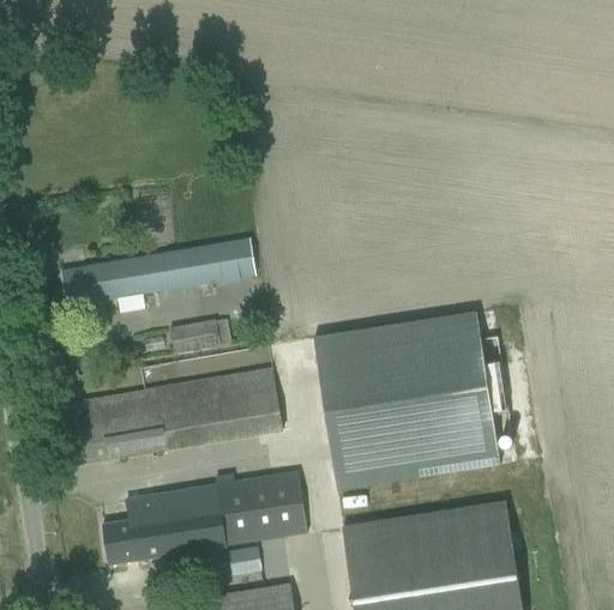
[(86,265),(62,270),(68,305),(92,301),(120,296),(143,293),(146,293),(257,273),(251,237),(86,265)]
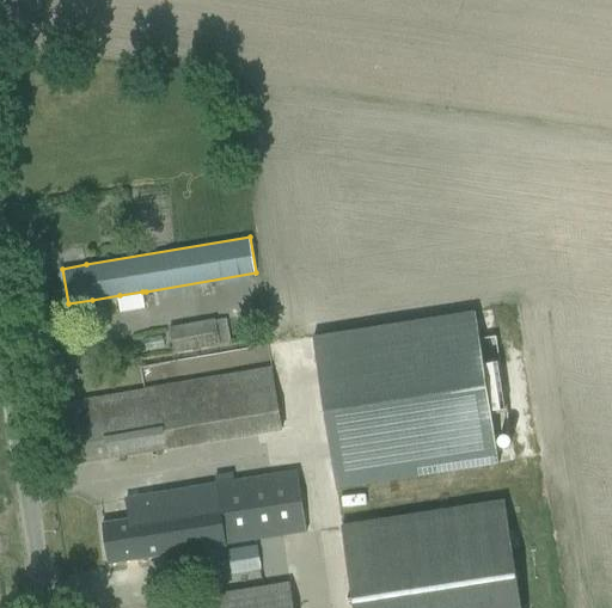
[(475,311),(313,336),(337,486),(499,461),(490,410),(505,407),(497,361),(483,363),(475,311)]
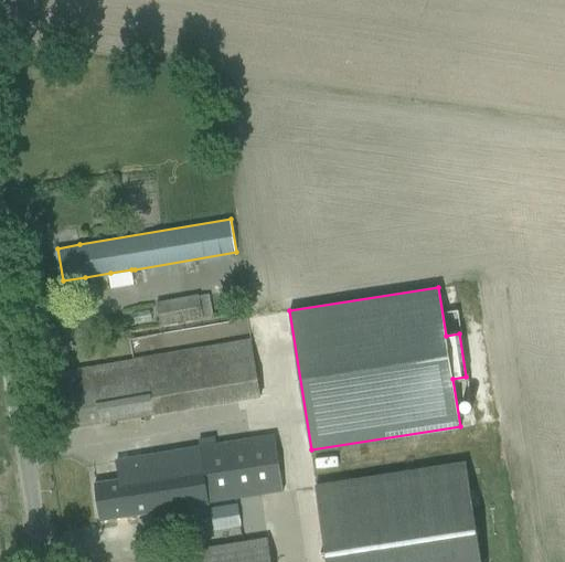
[(157,301),(160,324),(214,316),(211,293),(157,301)]
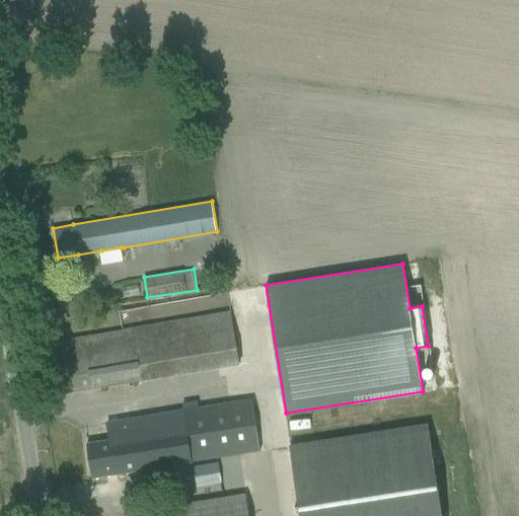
[(47,342),(56,393),(238,362),(229,310),(47,342)]
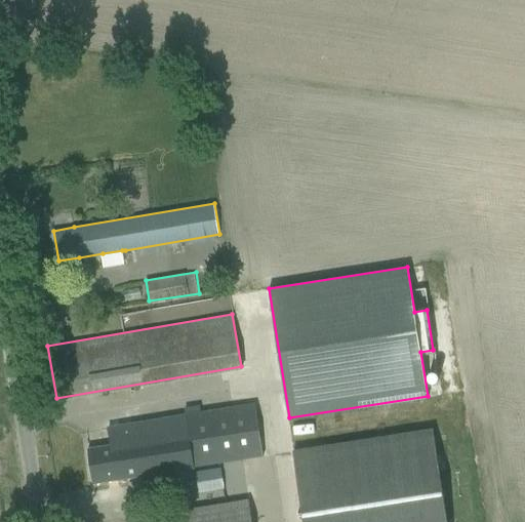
[(201,412),(185,415),(193,467),(216,463),(264,454),(254,404),(208,411),(201,412)]
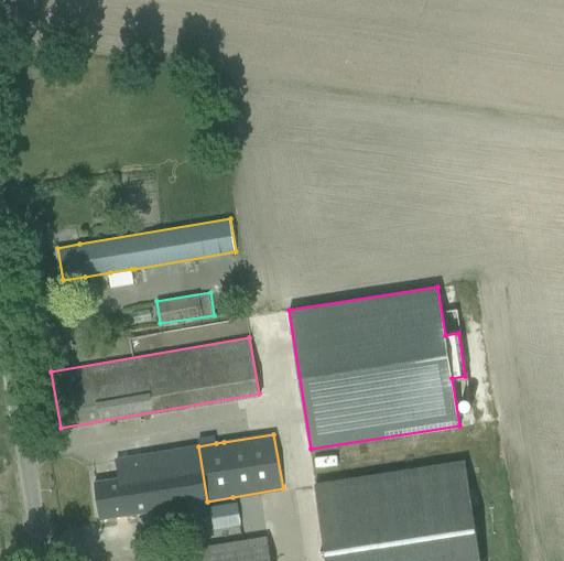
[(119,477),(95,481),(100,518),(122,515),(207,502),(198,446),(138,456),(116,460),(119,477)]
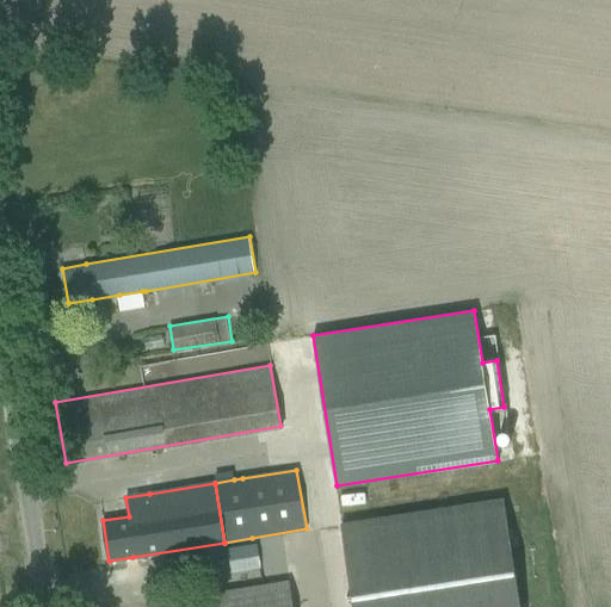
[(519,606),(503,499),(343,524),(355,606),(519,606)]
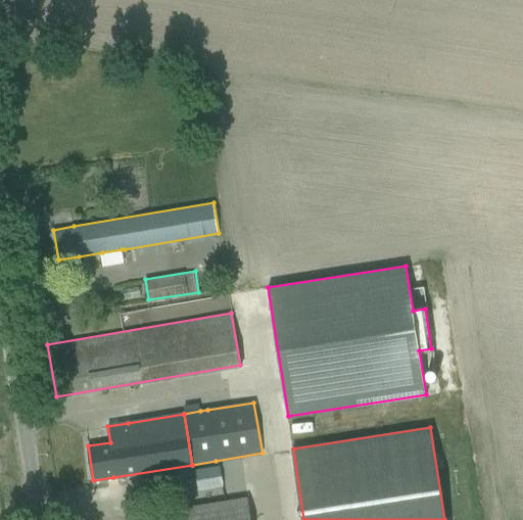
[(222,484),(219,464),(203,466),(207,486),(222,484)]
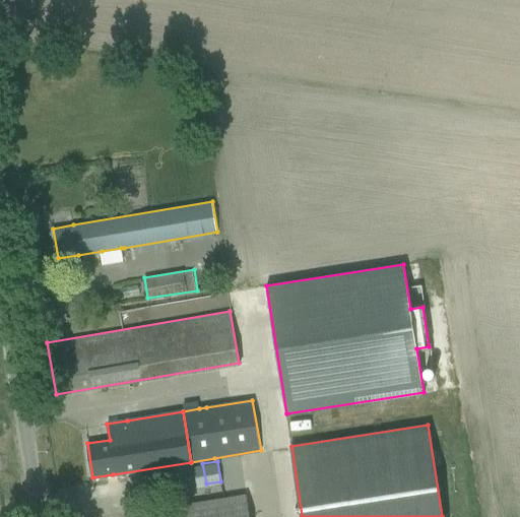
[(124,514),(124,516),(250,516),(247,495),(124,514)]
